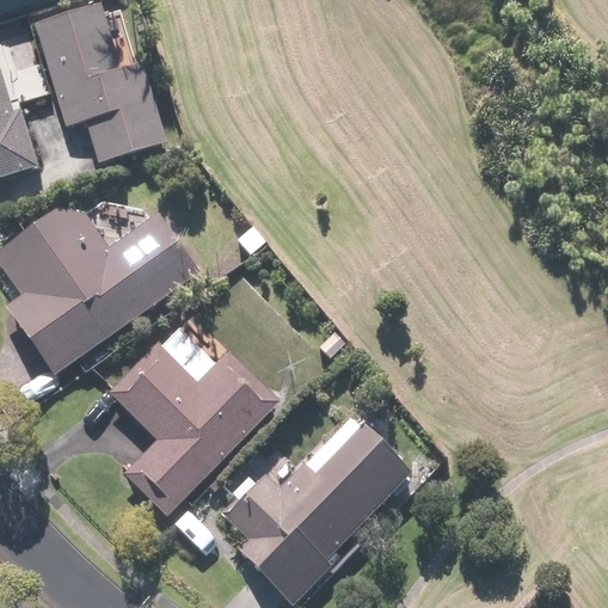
[(0,16),(54,0),(0,0),(0,16)]
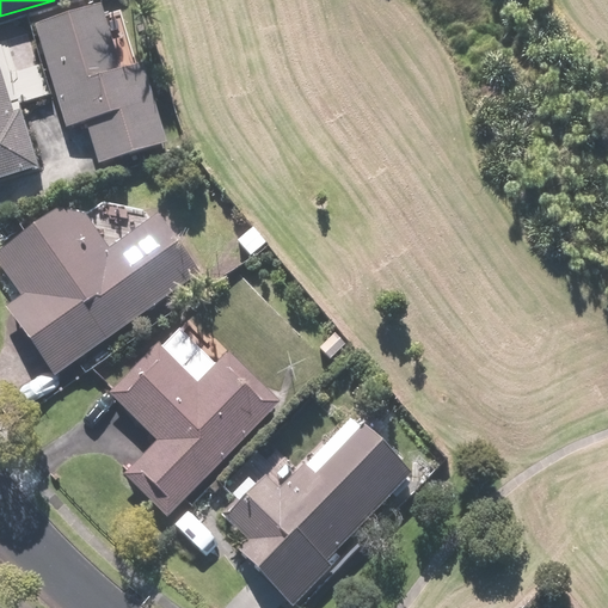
[(103,5),(38,25),(71,128),(88,122),(100,160),(166,140),(142,65),(123,71),(103,5)]
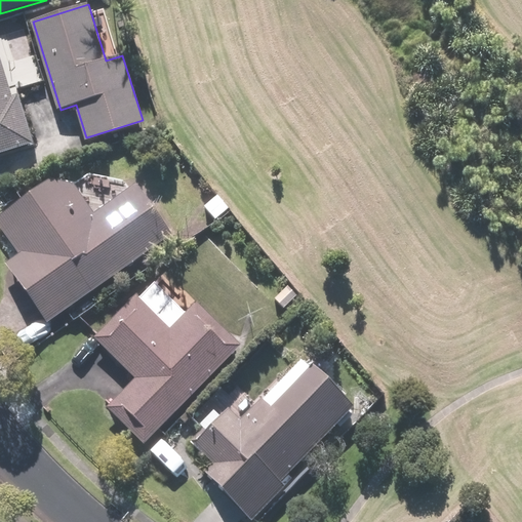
[(10,95),(0,62),(0,151),(32,142),(16,93),(10,95)]
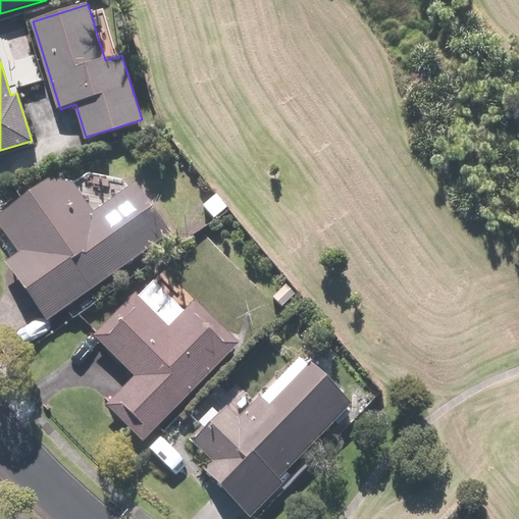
[(61,169),(0,214),(0,220),(23,253),(7,265),(48,320),(169,232),(134,185),(94,213),(61,169)]
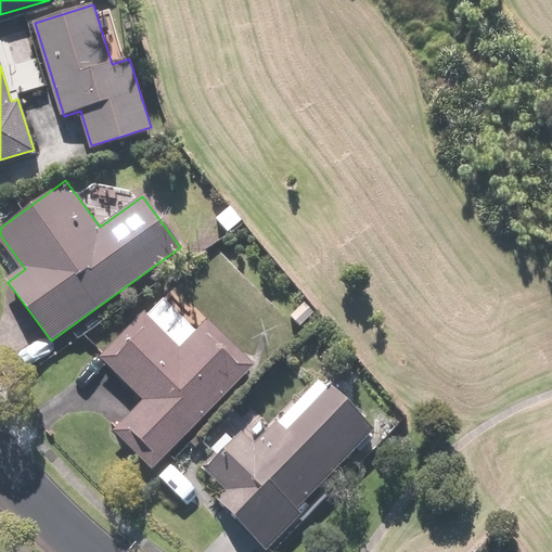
[(152,469),(256,362),(208,316),(179,345),(143,310),(99,356),(141,398),(111,428),(152,469)]
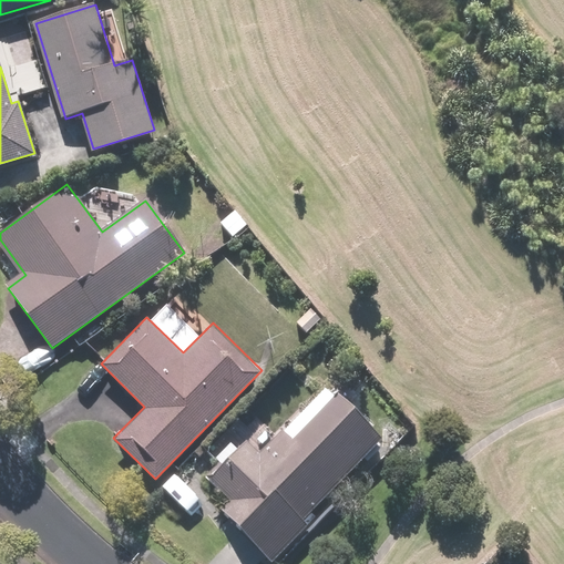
[(304,518),(385,434),(341,391),(321,411),(310,400),(259,451),(249,441),(208,483),(225,500),(219,505),(274,560),(309,523),(304,518)]
